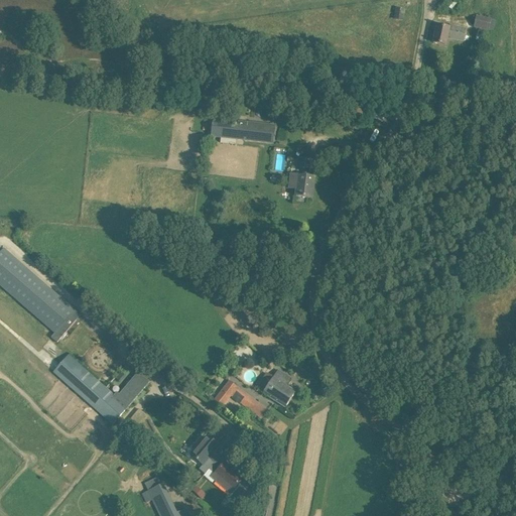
[(496,20),(491,19),(476,16),(474,27),(493,31),(496,20)]
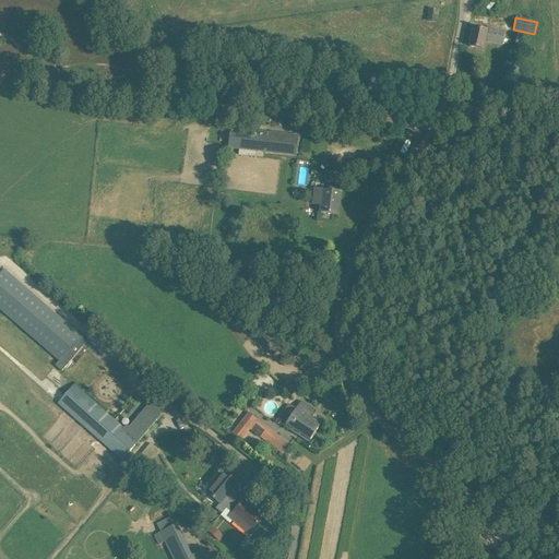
[(470,47),(483,49),(484,40),(502,45),(504,31),(490,28),(487,27),(486,31),(474,27),(470,47)]
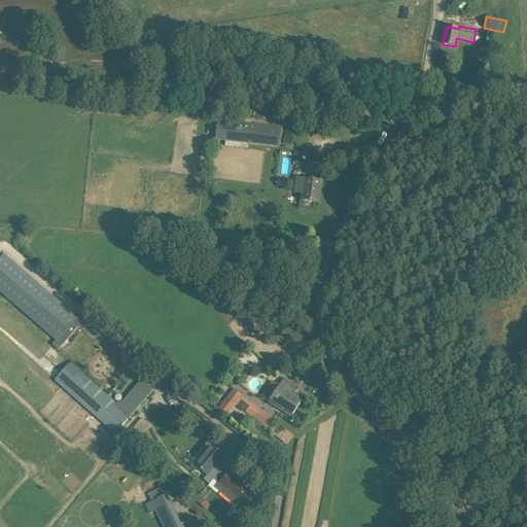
[(271,128),(272,120),(244,116),(243,124),(217,120),(215,140),(279,148),(281,148),(283,135),(270,133),(271,128)]
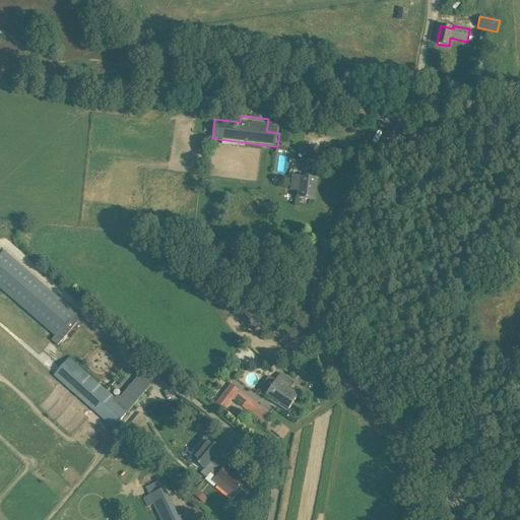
[(389,127),(391,120),(381,117),(379,123),(389,127)]
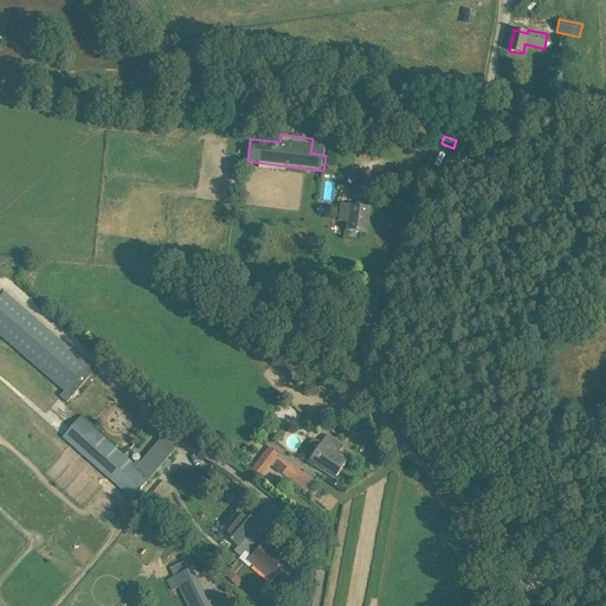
[(350,186),(353,199),(362,197),(361,185),(350,186)]
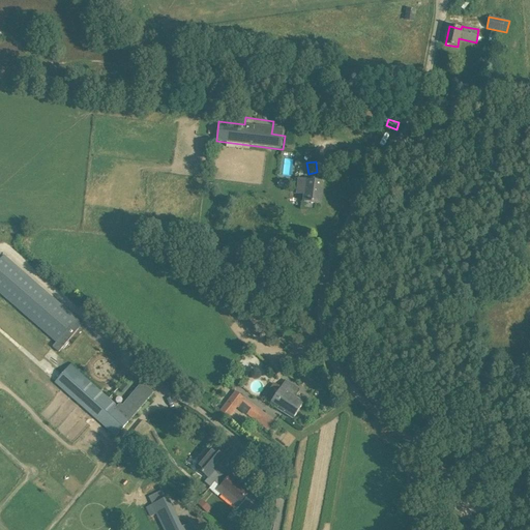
[(306,180),(304,202),(320,204),(323,182),(306,180)]
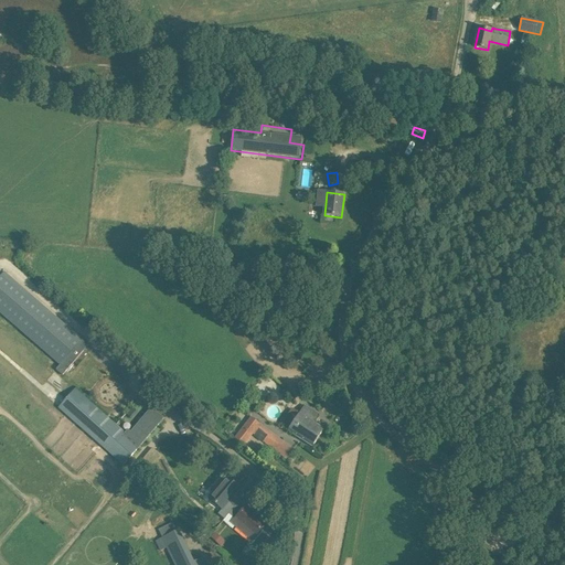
[(63,376),(87,345),(4,273),(0,278),(0,312),(61,365),(56,370),(63,376)]
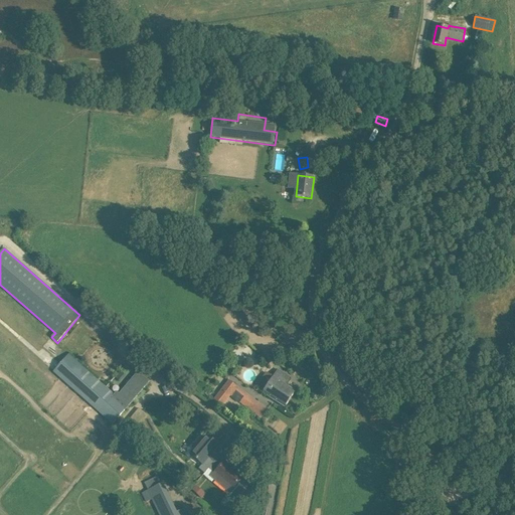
[(148,380),(138,373),(120,395),(117,393),(115,395),(0,293),(0,324),(113,423),(148,380)]
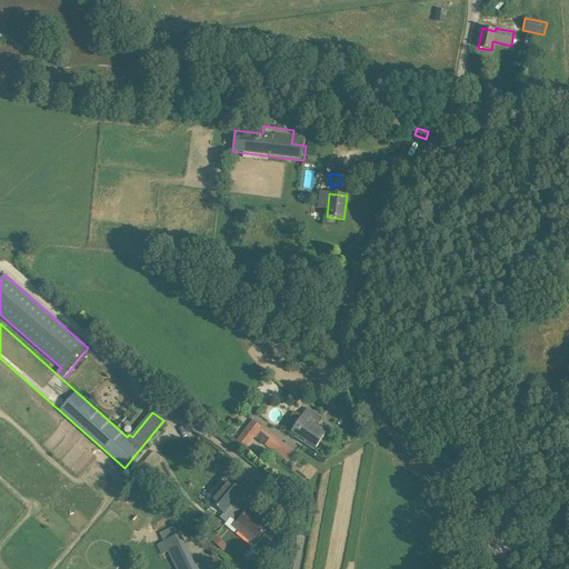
[(296,356),(285,365),(291,372),(301,365),(296,356)]
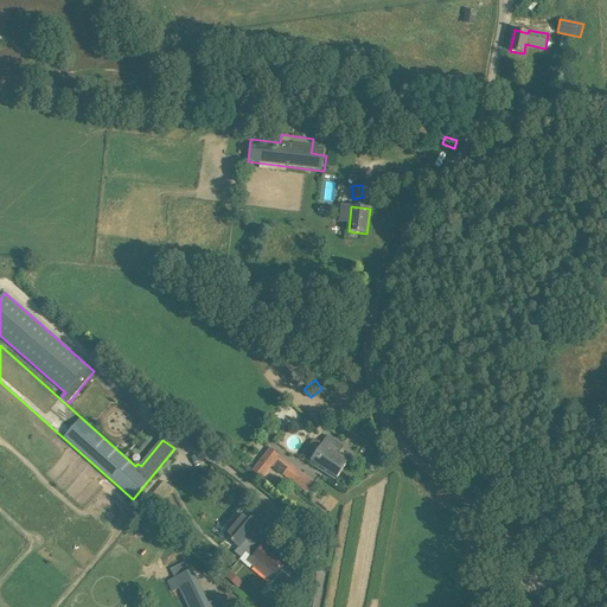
[(347,461),(343,459),(337,454),(343,446),(326,435),(310,464),(336,480),(347,461)]
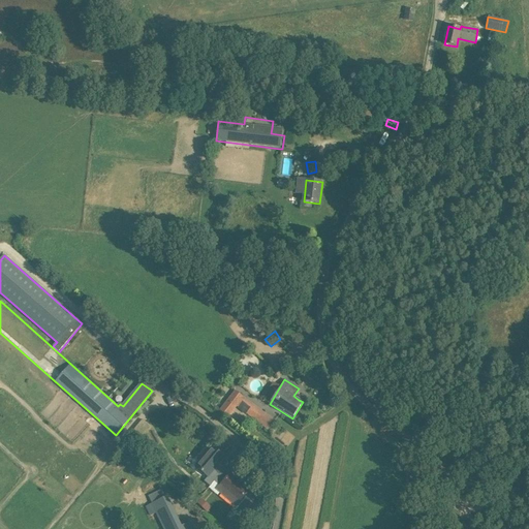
[(243,398),(236,392),(219,412),(226,418),(243,398)]
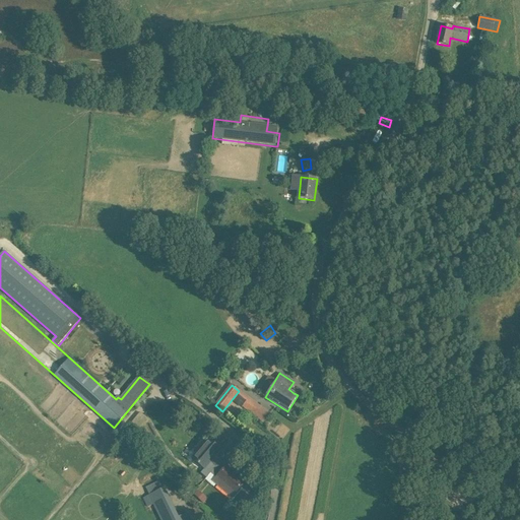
[(233,399),(263,424),(270,414),(240,391),(233,399)]
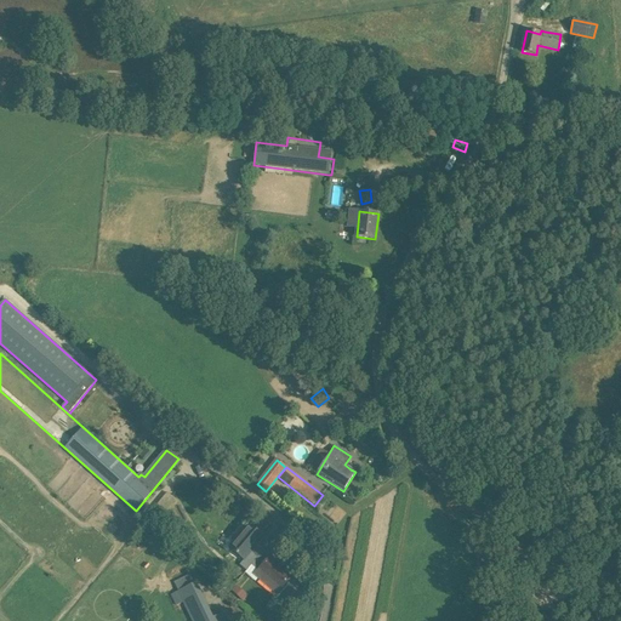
[(155,506),(165,516),(178,501),(169,493),(155,506)]
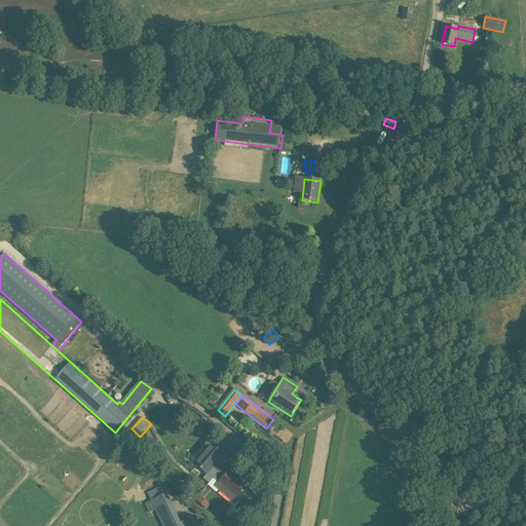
[(209,482),(223,466),(218,462),(224,455),(211,444),(194,462),(207,475),(203,478),(209,482)]
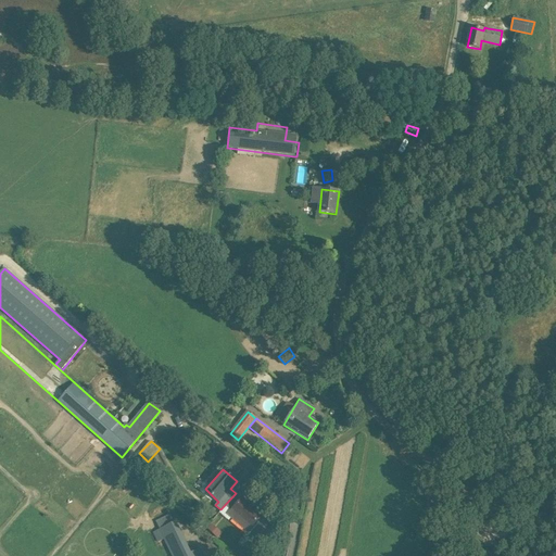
[(245,531),(262,515),(242,497),(241,498),(236,493),(220,509),(222,510),(219,513),(229,520),(231,518),(245,531)]
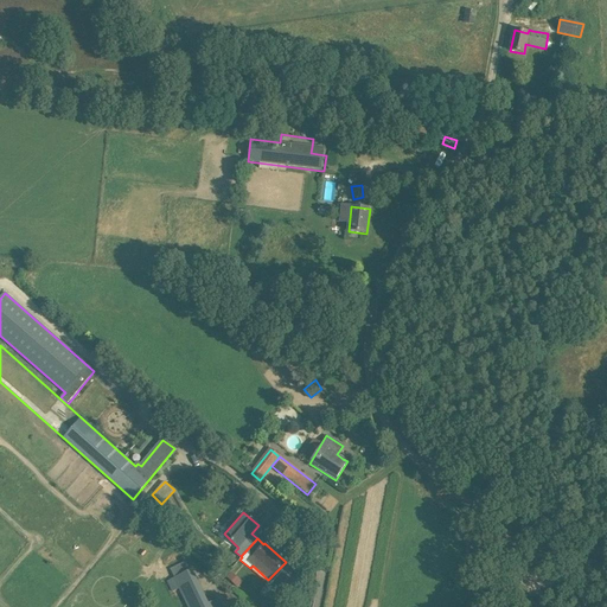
[(231,582),(237,576),(231,572),(225,577),(231,582)]
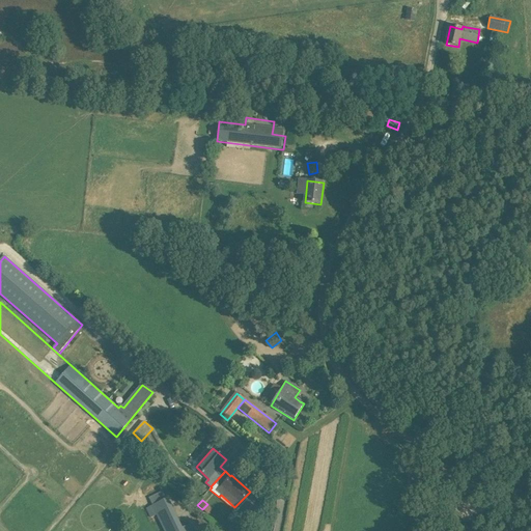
[(150,518),(157,515),(151,506),(146,509),(150,518)]
